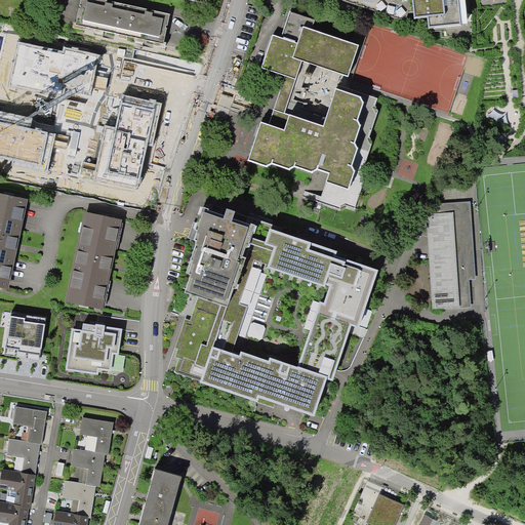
[(106,1),(101,0),(79,0),(78,6),(80,6),(79,10),(78,9),(74,26),(162,45),(165,29),(164,29),(164,26),(166,26),(168,15),(151,11),(150,13),(145,12),(146,10),(111,2),(110,5),(106,4),(106,1)]
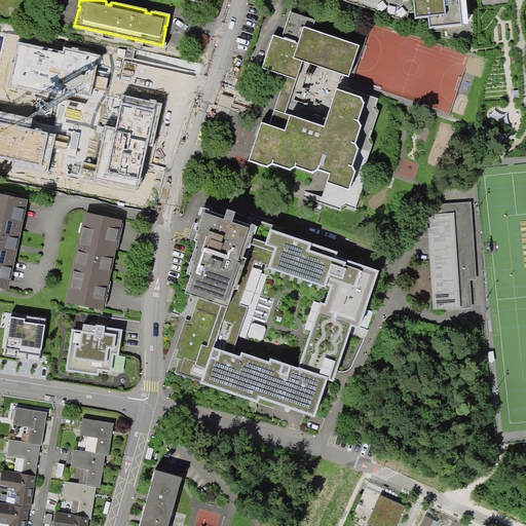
[(361,0),(376,4),(376,0),(412,0),(414,21),(428,20),(429,30),(462,28),(458,0),(361,0)]
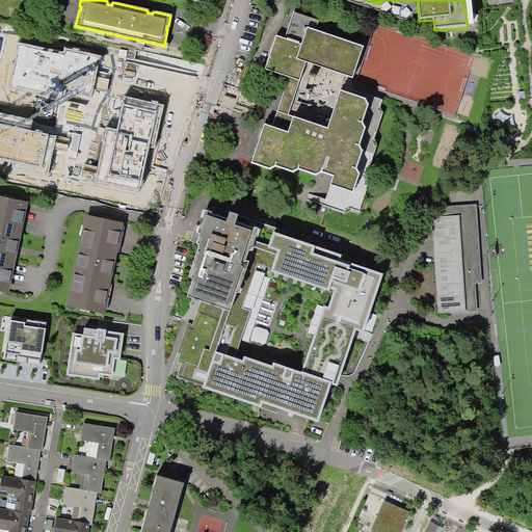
[(291,12),(282,40),(272,36),(261,71),(297,82),(303,64),(349,80),(360,49),(314,33),(317,22),(291,12)]
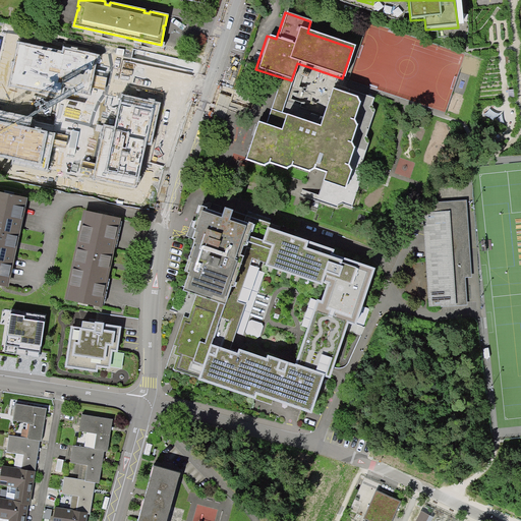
[(170,110),(159,108),(162,94),(160,94),(162,83),(67,63),(63,80),(37,74),(40,61),(0,51),(0,136),(19,141),(30,147),(32,135),(69,145),(78,102),(84,103),(87,94),(129,103),(121,141),(161,151),(170,110)]
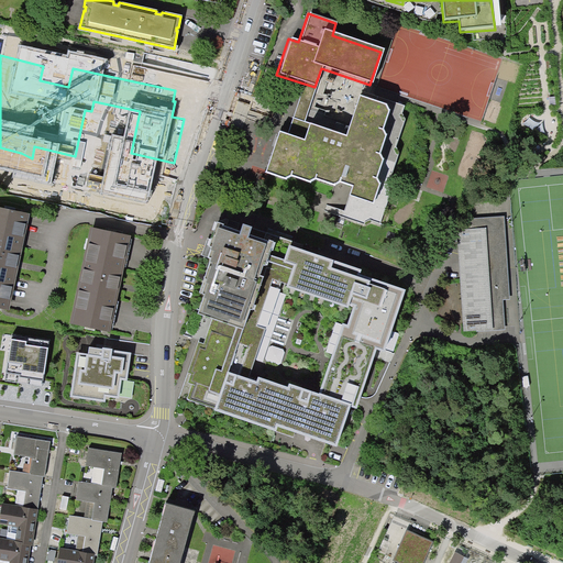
[(276,130),(263,170),(283,178),(288,175),(307,181),(312,178),(331,184),(337,181),(349,185),(345,195),(349,196),(342,218),(363,225),(372,220),(381,223),(393,188),(389,181),(399,154),(396,147),(405,120),(401,114),(405,106),(382,98),(381,102),(356,95),(343,134),(307,122),(301,139),(276,130)]
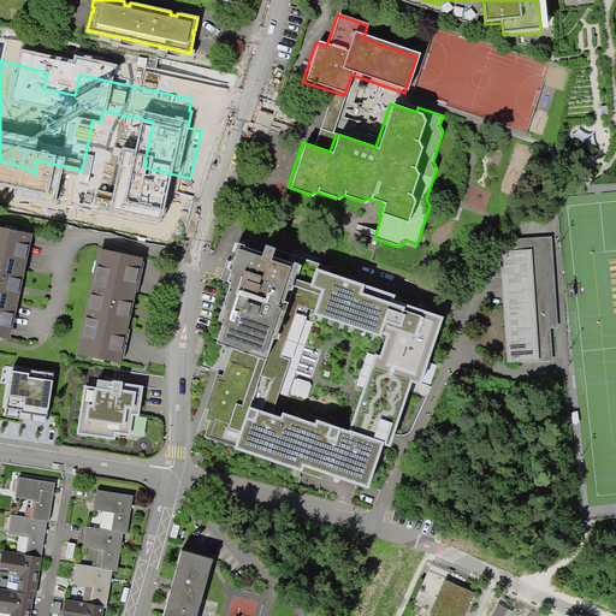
[(31,235),(0,227),(0,335),(10,337),(13,320),(21,286),(28,252),(31,235)]
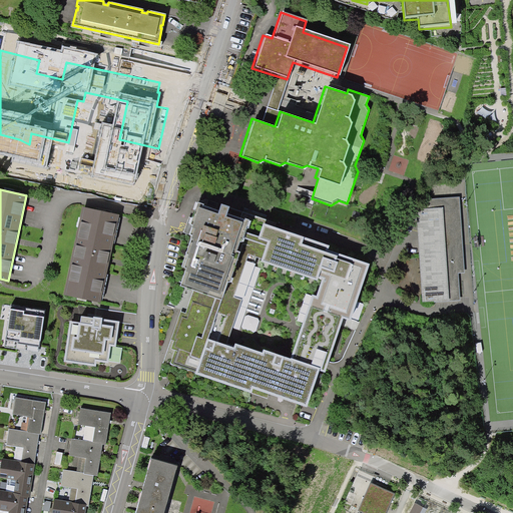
[(457,298),(455,271),(461,270),(456,198),(427,200),(427,208),(418,209),(424,300),(457,298)]
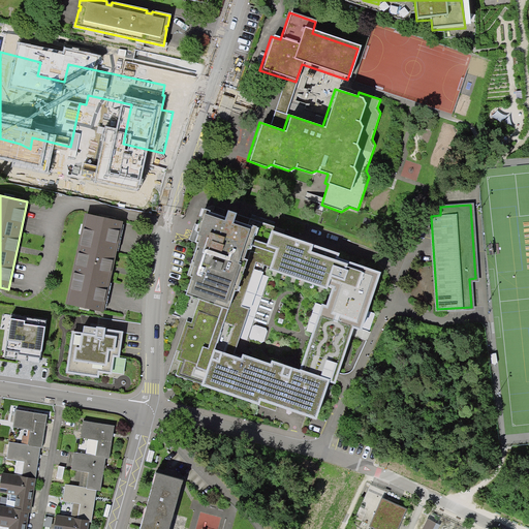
[(192,322),(187,320),(184,330),(178,349),(180,350),(178,359),(193,365),(191,371),(213,378),(241,387),(242,384),(280,397),(281,394),(318,406),(322,393),(325,384),(328,384),(330,379),(335,381),(353,327),(362,329),(380,272),(337,257),(338,253),(282,235),(284,229),(223,209),(220,216),(200,209),(192,234),(195,235),(192,243),(196,245),(180,292),(200,300),(192,322)]
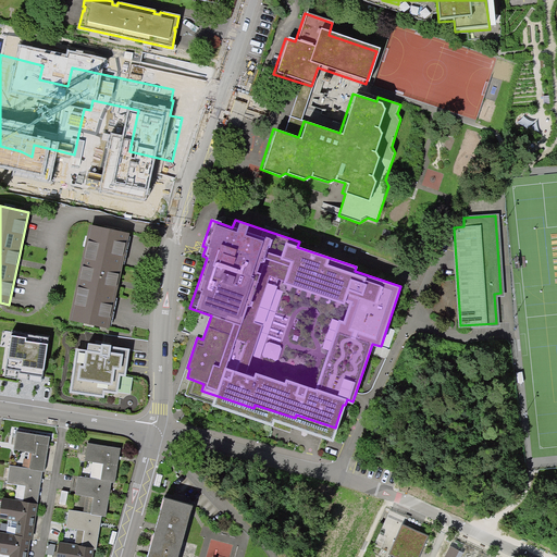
[(128,234),(95,226),(74,319),(109,326),(112,310),(119,280),(125,249),(128,234)]
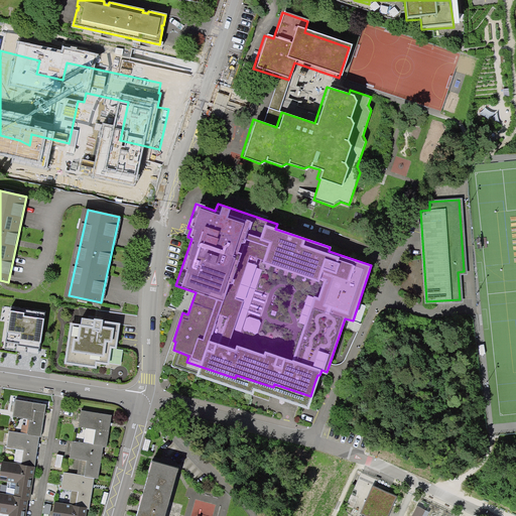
[(35,337),(38,317),(12,313),(9,333),(35,337)]
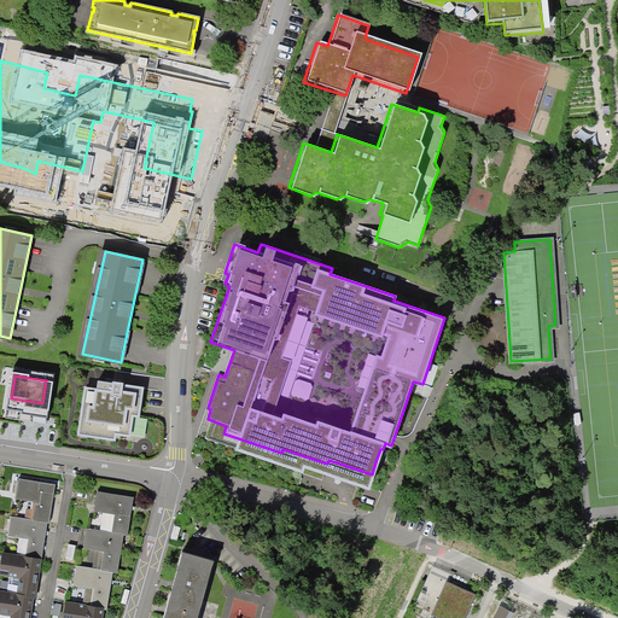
[(117,439),(118,433),(133,436),(136,415),(141,417),(146,388),(101,380),(99,389),(88,388),(81,435),(117,439)]
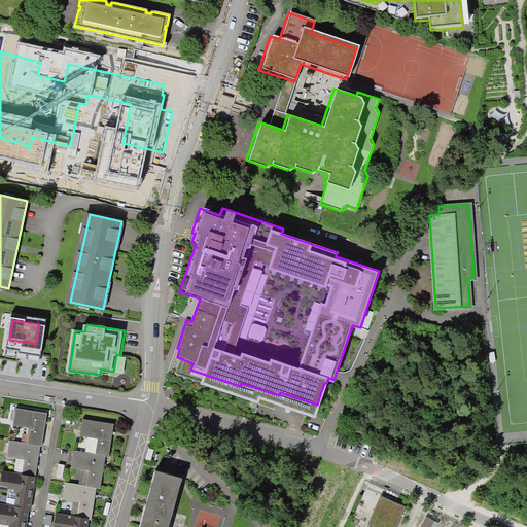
[(14,408),(11,425),(30,428),(27,443),(39,445),(40,446),(45,413),(14,408)]
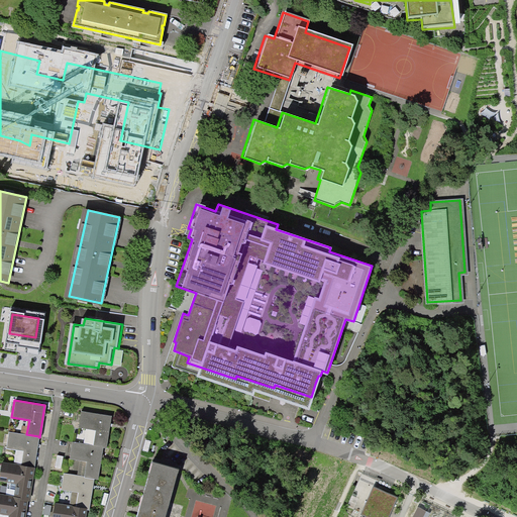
[(80,412),(78,428),(95,431),(92,446),(102,447),(105,448),(110,416),(80,412)]
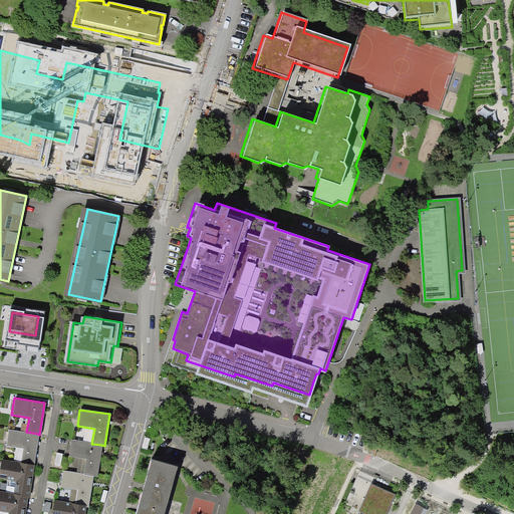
[(8,429),(5,446),(22,449),(20,463),(31,465),(33,465),(38,434),(26,432),(8,429)]
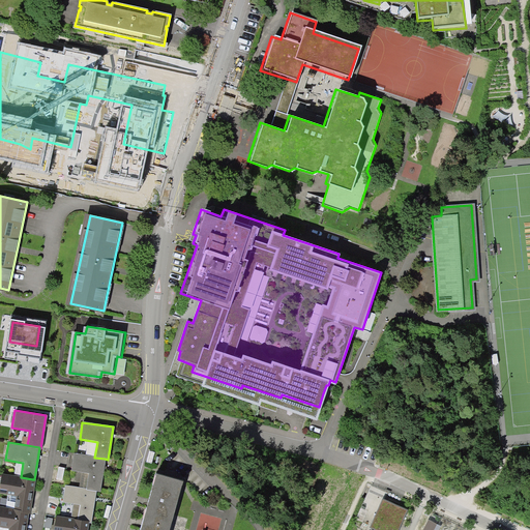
[(74,453),(70,471),(88,474),(86,489),(95,491),(98,491),(105,459),(94,458),(74,453)]
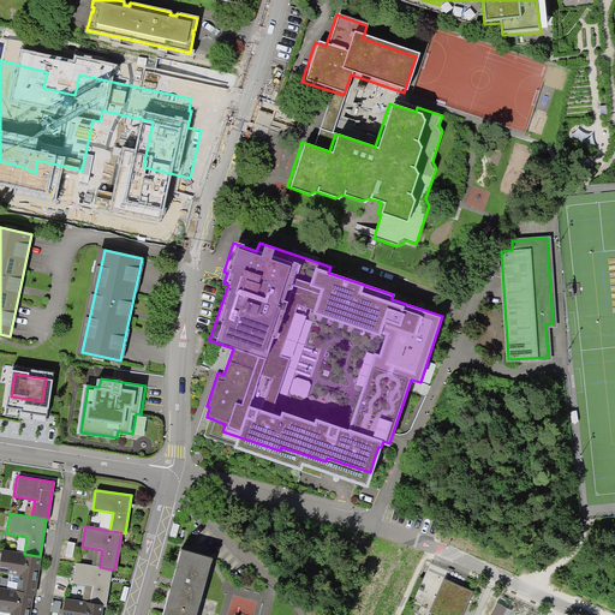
[(193,614),(210,557),(181,549),(174,577),(163,614),(193,614)]
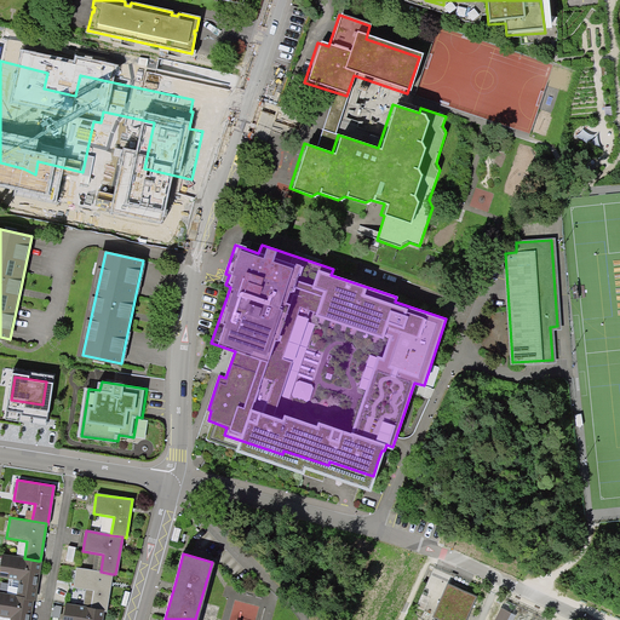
[(3,555),(0,566),(0,575),(19,579),(16,596),(30,598),(32,598),(38,561),(24,558),(3,555)]
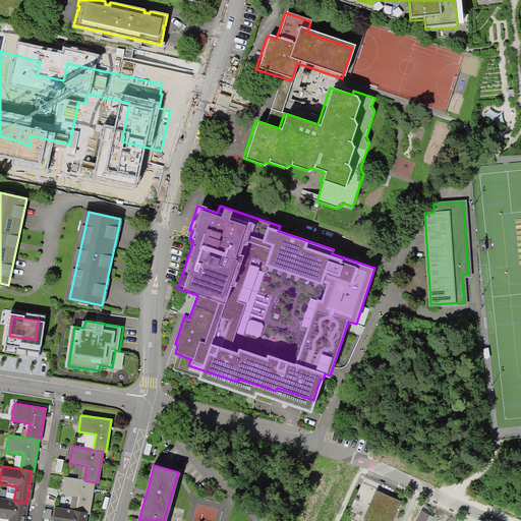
[(63,477),(60,494),(77,497),(75,512),(84,513),(88,514),(94,482),(84,480),(63,477)]
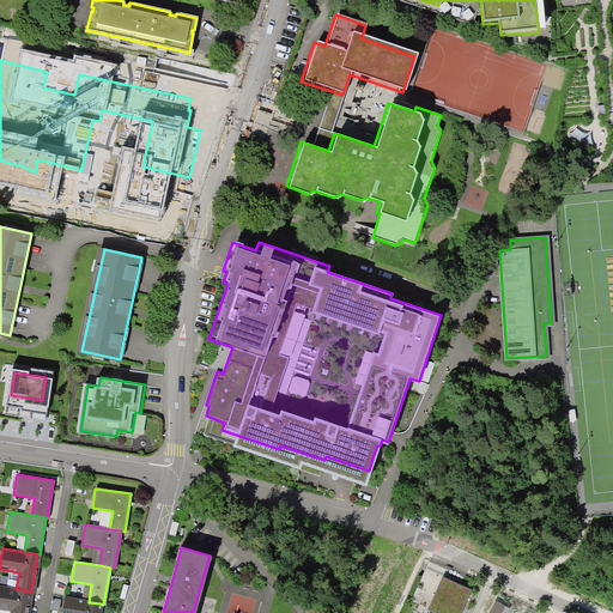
[(460,612),(469,590),(439,578),(426,611),(432,612),(460,612)]
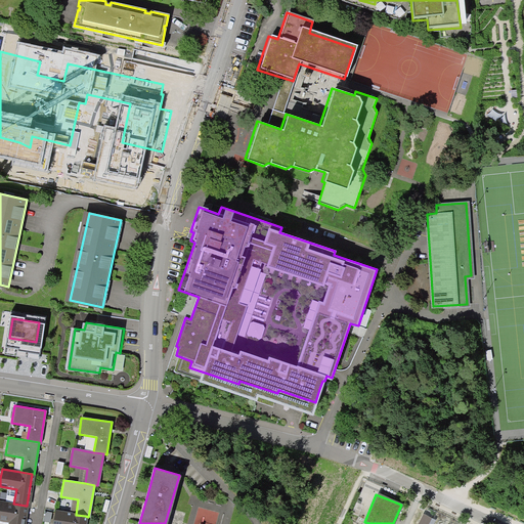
[(0,501),(0,519),(9,521),(8,523),(23,523),(26,506),(13,504),(0,501)]
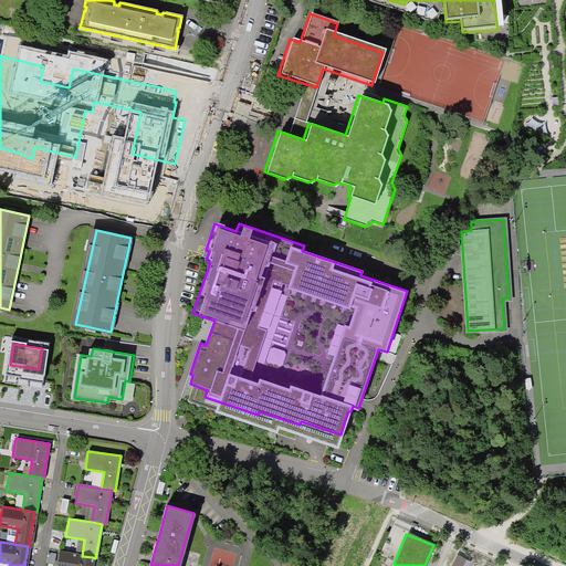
[(59,552),(55,565),(90,565),(92,557),(82,556),(59,552)]
